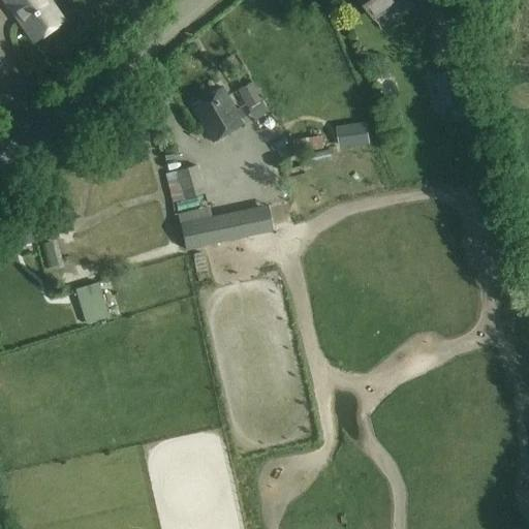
[(3,0),(33,41),(62,21),(47,0),(3,0)]
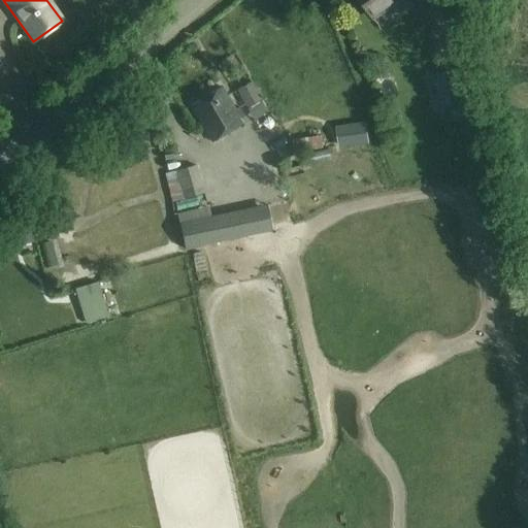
[(360,0),(373,19),(399,0),(409,0),(414,6),(422,0),(360,0)]
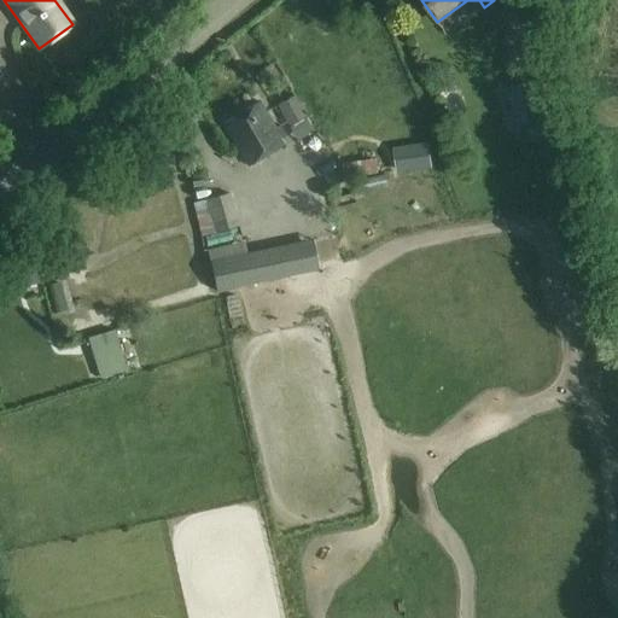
[(540,81),(514,86),(507,88),(516,127),(528,124),(532,144),(561,136),(557,116),(547,118),(540,81)]
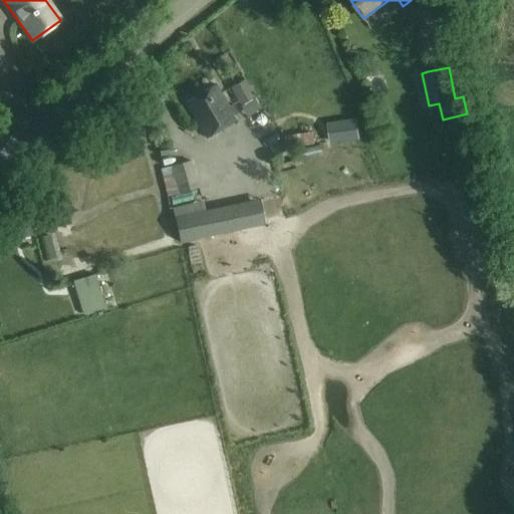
[(240,106),(255,97),(245,79),(230,88),(240,106)]
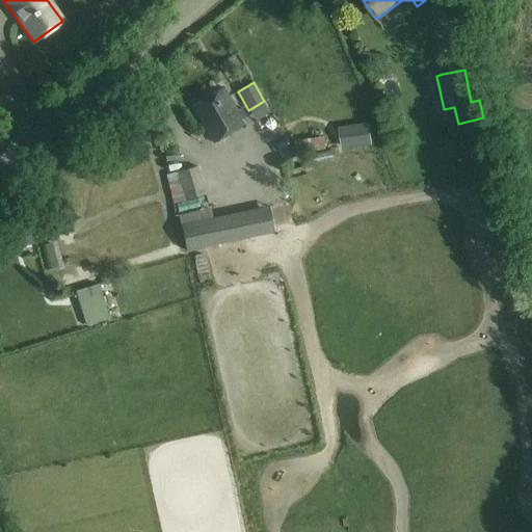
[(237,110),(222,88),(192,107),(214,143),(243,125),(239,118),(244,115),(240,108),(237,110)]
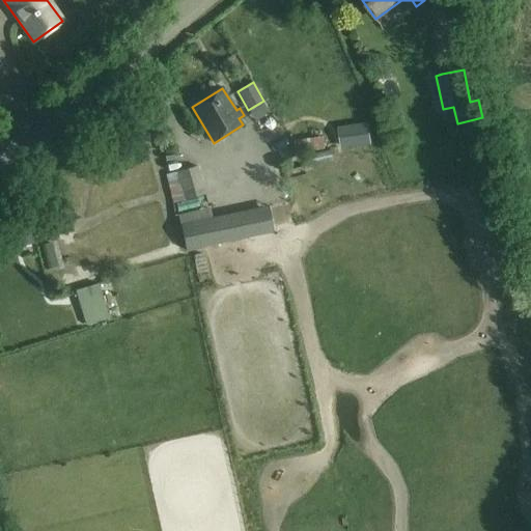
[(370,142),(368,126),(338,130),(340,146),(370,142)]
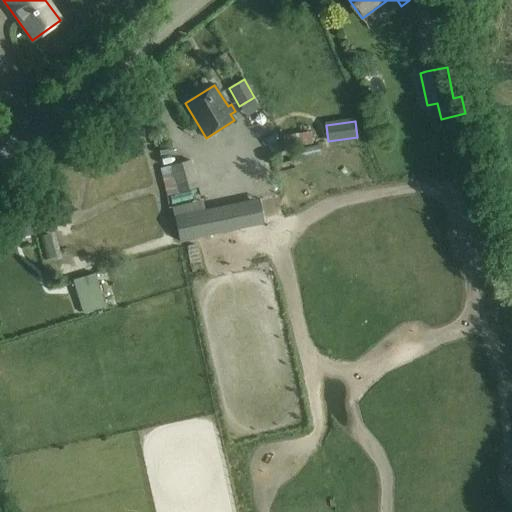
[(179,192),(198,187),(191,160),(172,165),(179,192)]
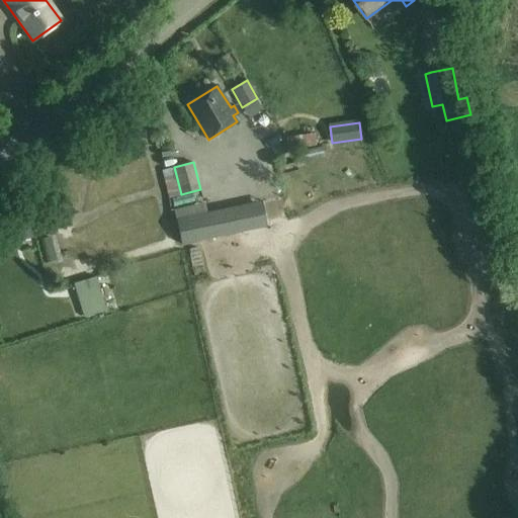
[(266,227),(261,206),(177,225),(181,245),(266,227)]
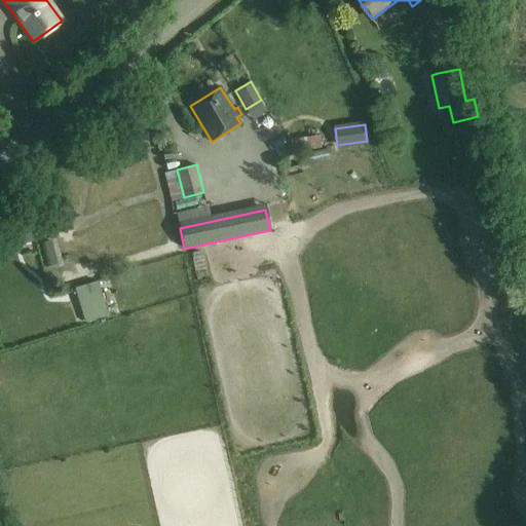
[(29,222),(16,224),(20,245),(32,242),(29,222)]
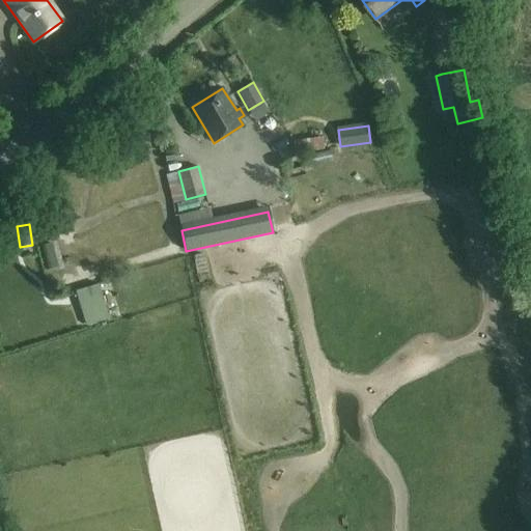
[(98,283),(75,290),(85,326),(109,318),(98,283)]
